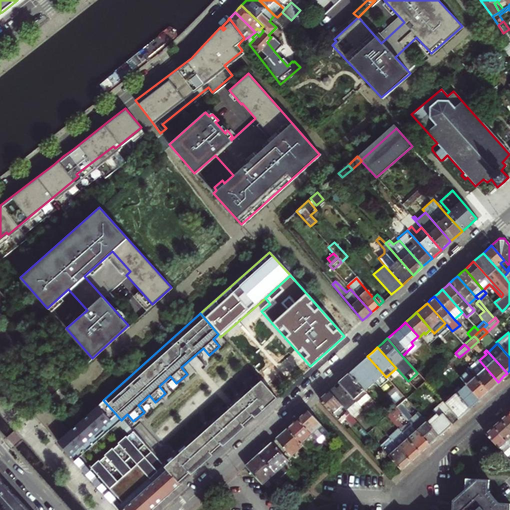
[(387,379),(386,377),(367,356),(361,361),(348,373),(363,390),(374,380),(379,386),(387,379)]
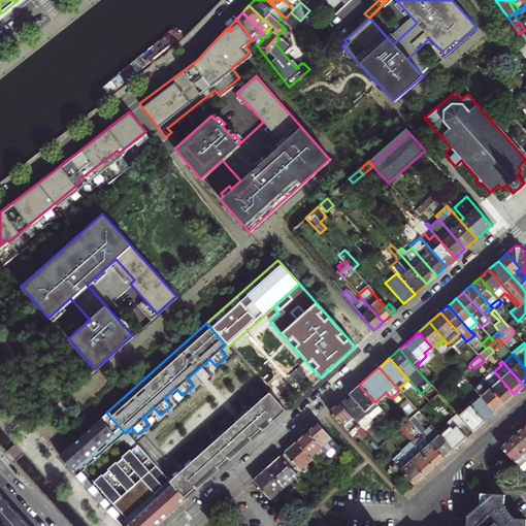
[(508,397),(514,394),(494,371),(492,369),(482,379),(490,387),(503,402),(508,397)]
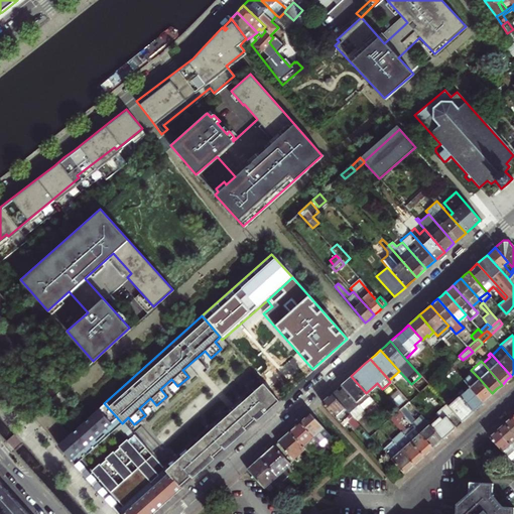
[(448,366),(440,373),(443,376),(452,370),(448,366)]
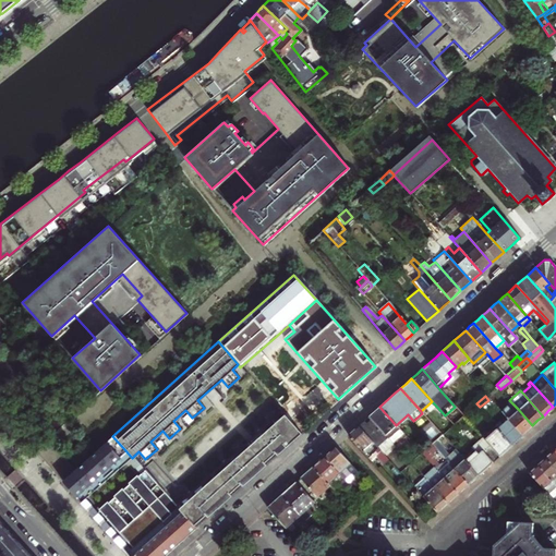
[(529,428),(532,425),(518,409),(514,413),(506,405),(500,410),(507,418),(522,434),(529,428)]
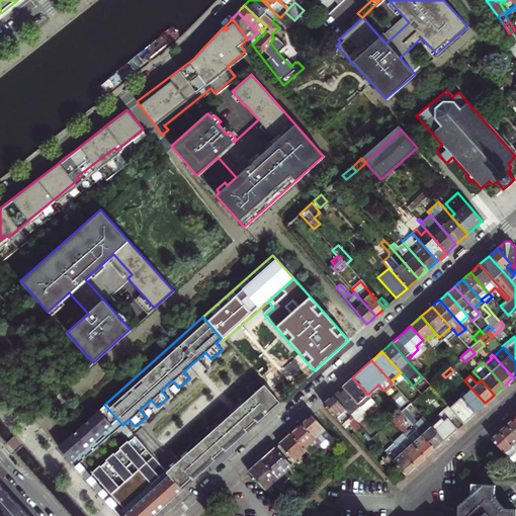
[(373,401),(367,395),(352,377),(347,381),(342,387),(344,389),(362,410),(373,401)]
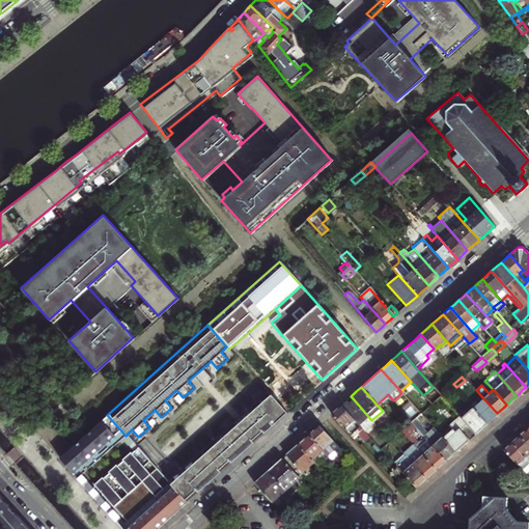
[(436,390),(428,396),(429,398),(427,400),(430,402),(440,394),(436,390)]
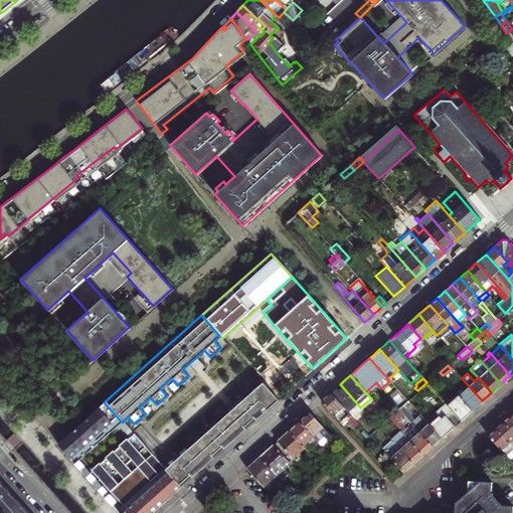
[(208,422),(227,444),(262,413),(276,400),(265,387),(258,379),(208,422)]
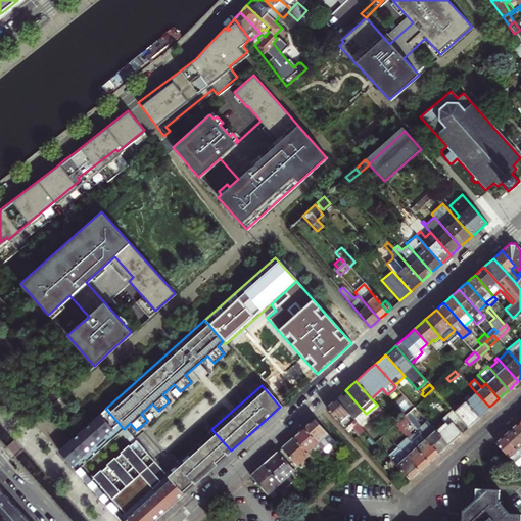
[(485,411),(489,407),(475,391),(465,400),(478,417),(485,411)]
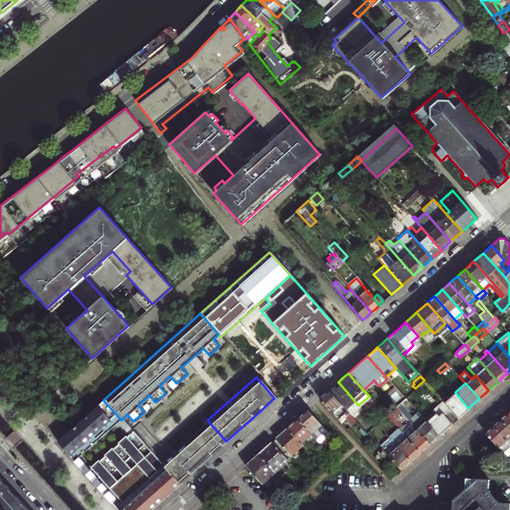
[(360,406),(358,405),(340,384),(335,388),(333,386),(332,387),(328,390),(350,415),(360,406)]
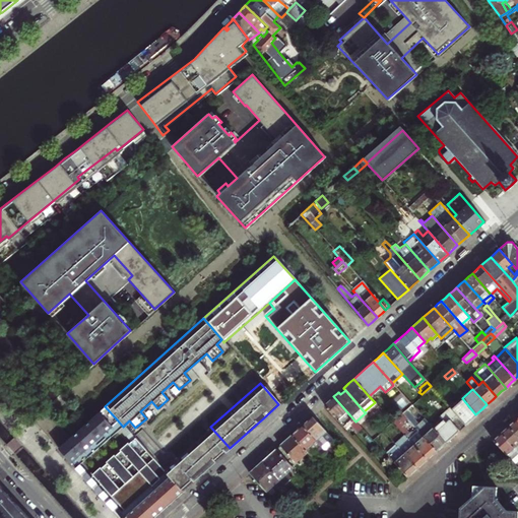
[(405,408),(410,404),(400,392),(390,401),(400,412),(401,412),(405,408)]
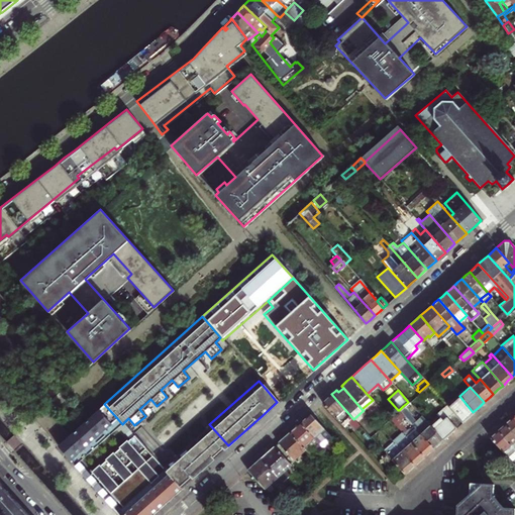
[(353,419),(331,394),(326,399),(322,403),(342,425),(347,420),(354,428),(358,424),(353,419)]
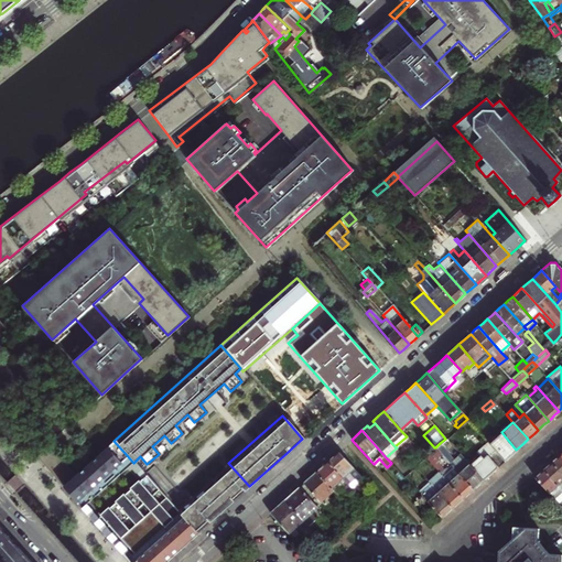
[(511,453),(516,450),(501,432),(499,430),(487,441),(505,460),(511,453)]
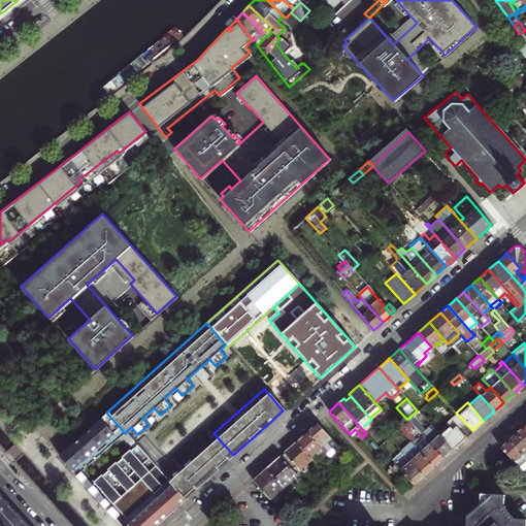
[(119,426),(106,413),(57,455),(70,469),(119,426)]
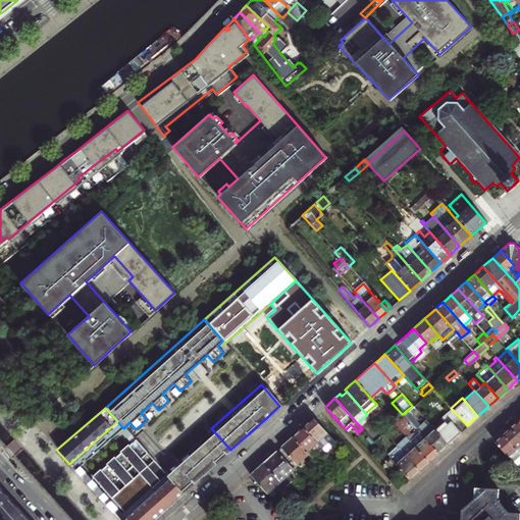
[(464,427),(467,425),(451,408),(444,413),(460,431),(464,427)]
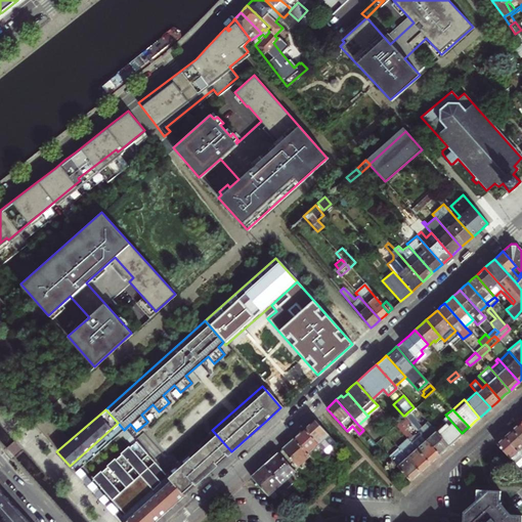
[(444,448),(448,445),(435,431),(426,420),(421,425),(408,411),(404,416),(407,419),(417,430),(438,453),(444,448)]
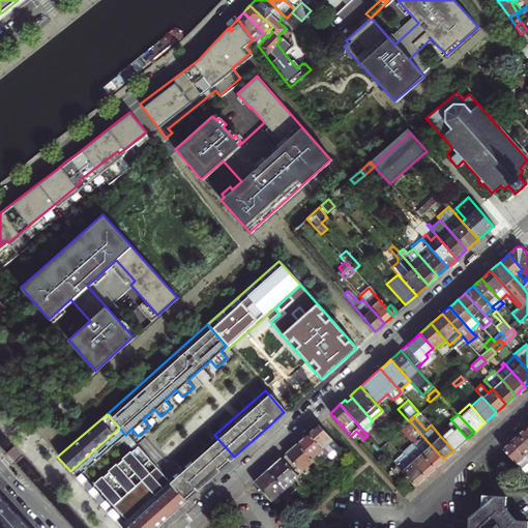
[(462,443),(467,438),(450,419),(447,423),(450,427),(440,436),(453,450),(462,443)]
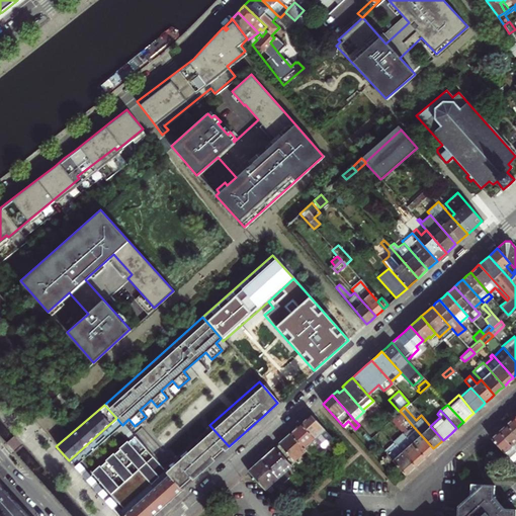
[(430,451),(433,448),(412,425),(407,430),(397,419),(403,414),(400,411),(399,411),(391,419),(402,432),(424,456),(430,451)]
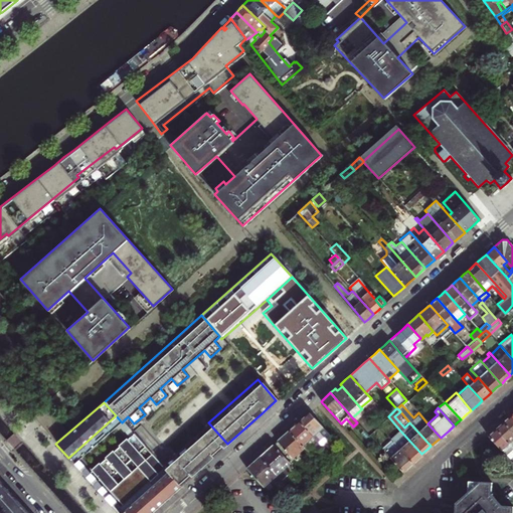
[(335,442),(309,411),(304,415),(299,421),(316,441),(322,436),(331,446),(335,442)]
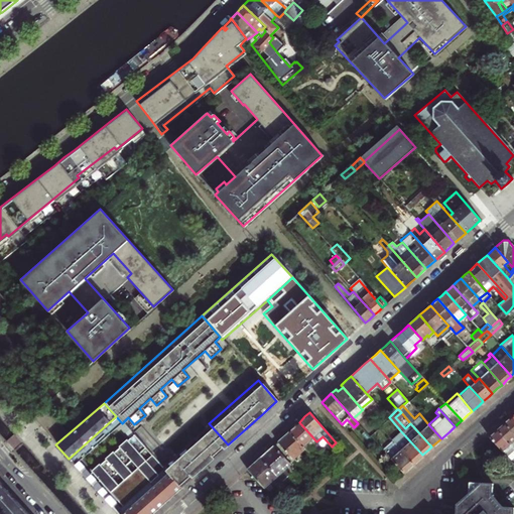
[(513,417),(512,416),(509,418),(504,422),(513,432),(513,417)]
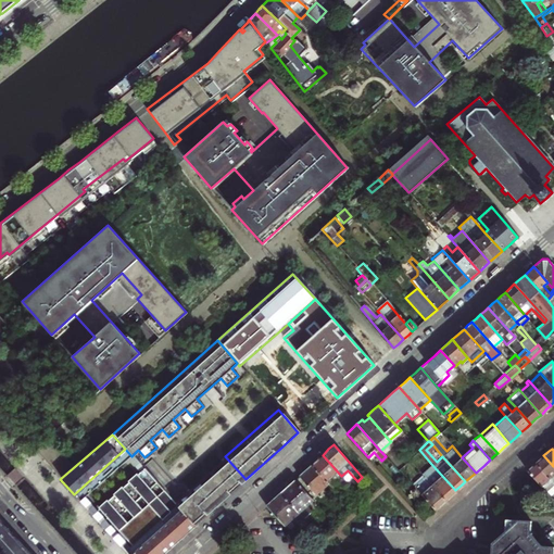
[(341,476),(323,455),(317,460),(311,465),(326,482),(330,487),(341,476)]
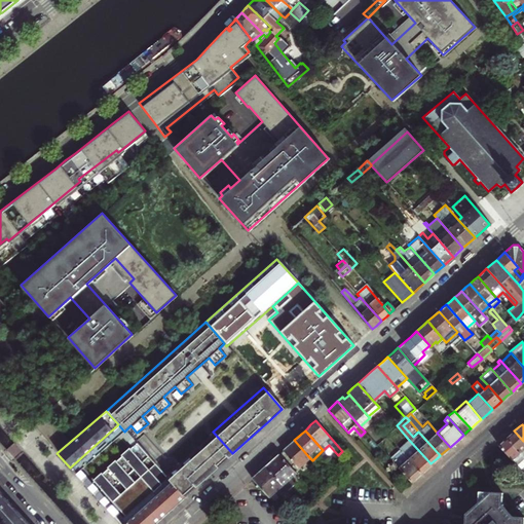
[(523,441),(514,431),(512,434),(507,438),(523,457),(523,441)]
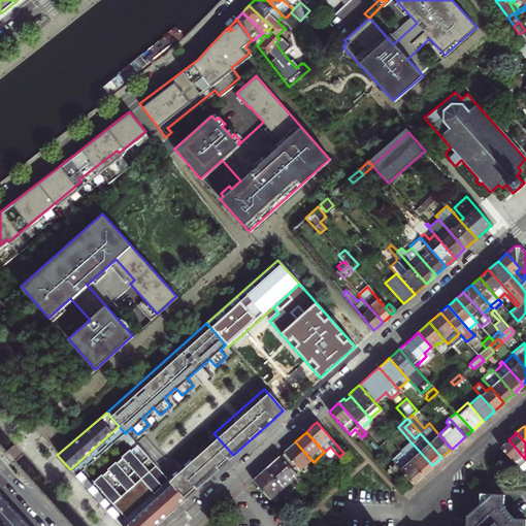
[(195,490),(233,455),(214,433),(164,478),(184,499),(195,490)]
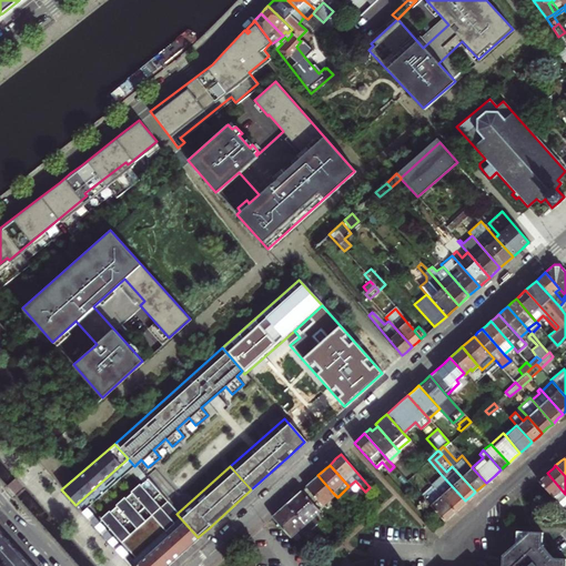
[(565,502),(565,494),(547,473),(544,475),(538,479),(543,485),(563,506),(565,502)]
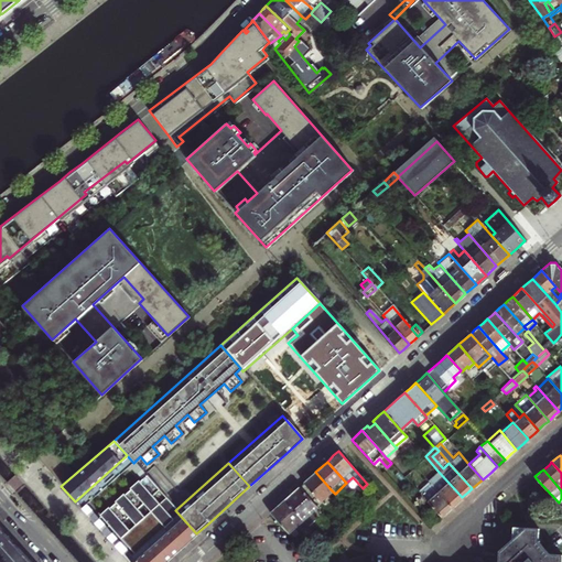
[(457,501),(462,497),(438,471),(427,479),(429,482),(452,507),(457,501)]
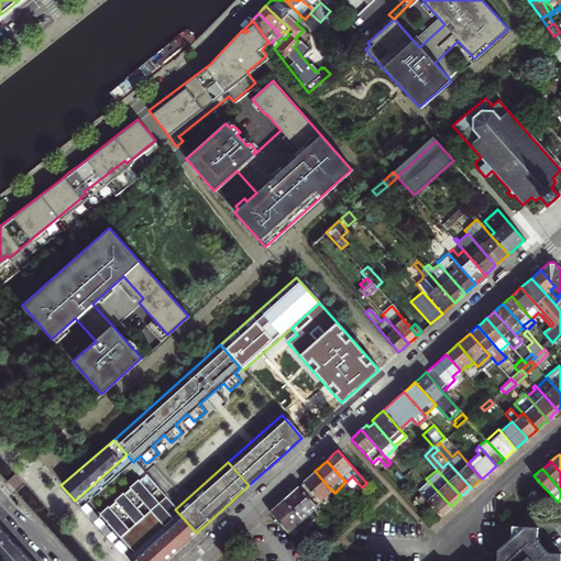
[(330,488),(315,471),(308,477),(298,486),(309,498),(314,495),(318,499),(330,488)]
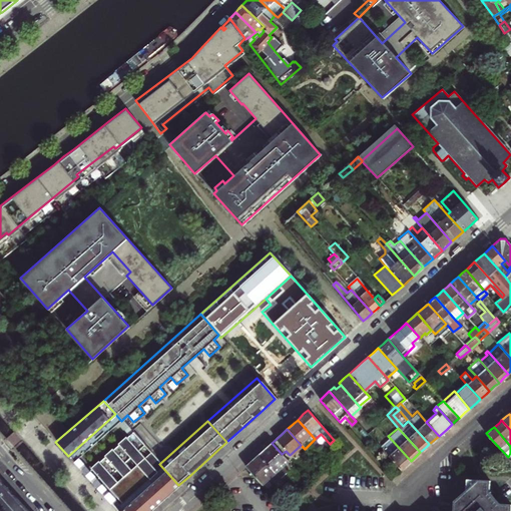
[(142,445),(131,432),(124,438),(123,437),(116,443),(117,444),(111,449),(110,448),(103,455),(103,456),(98,461),(97,460),(89,467),(108,489),(116,482),(109,474),(114,469),(121,477),(129,470),(122,463),(128,457),(135,465),(142,458),(136,450),(142,445)]
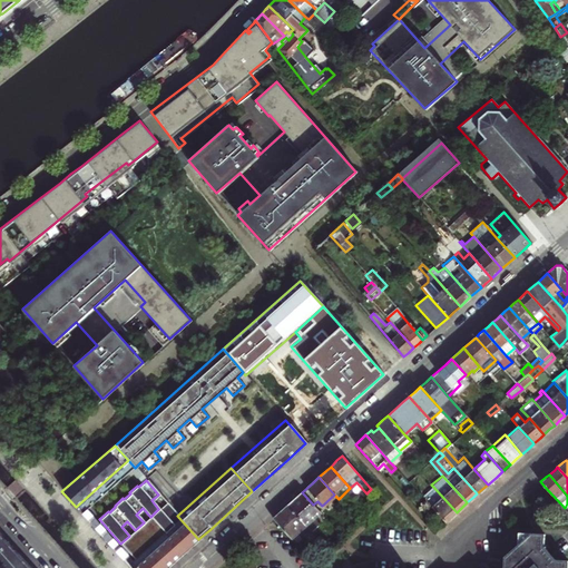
[(452,516),(457,512),(433,487),(423,497),(446,521),(452,516)]
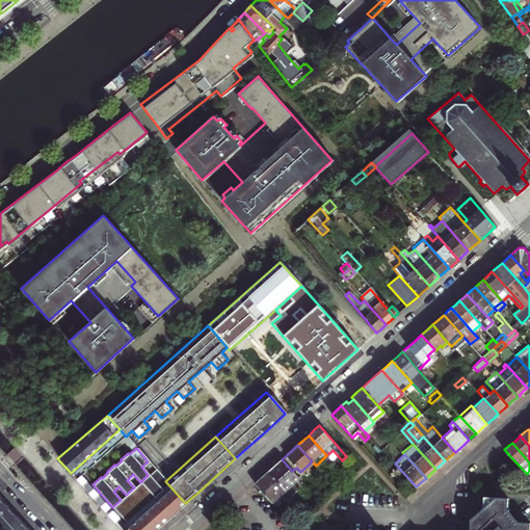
[(292,471),(282,459),(274,465),(267,471),(289,495),(295,489),(291,484),(296,480),(298,482),(300,480),(292,471)]
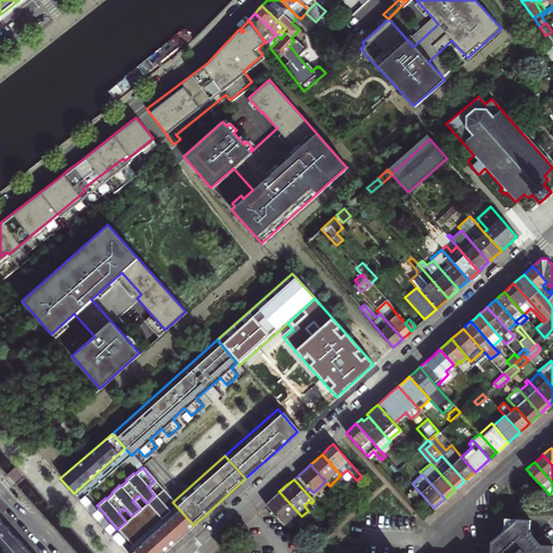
[(161,552),(193,525),(172,502),(162,489),(154,496),(146,503),(140,509),(131,516),(126,522),(117,529),(97,505),(89,512),(126,552),(161,552)]
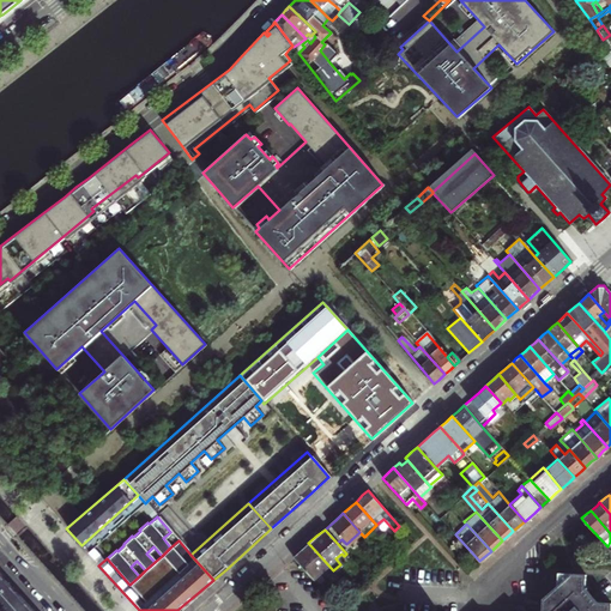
[(333,570),(308,543),(302,550),(294,557),(318,584),(333,570)]
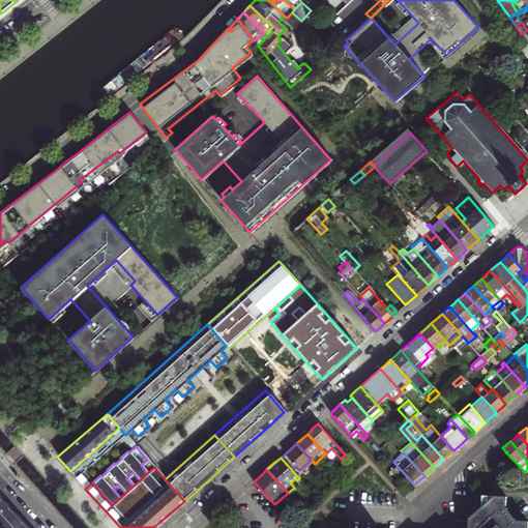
[(526,527),(527,520),(516,519),(504,506),(505,495),(481,494),(480,505),(468,517),(473,523),(467,527),(526,527)]
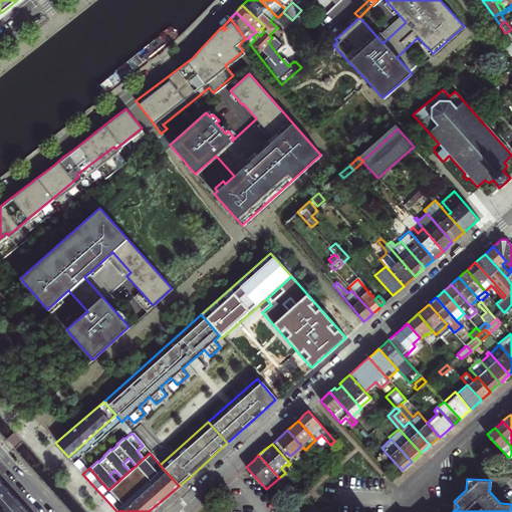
[(28,511),(25,509),(13,495),(0,480),(0,511),(28,511)]
